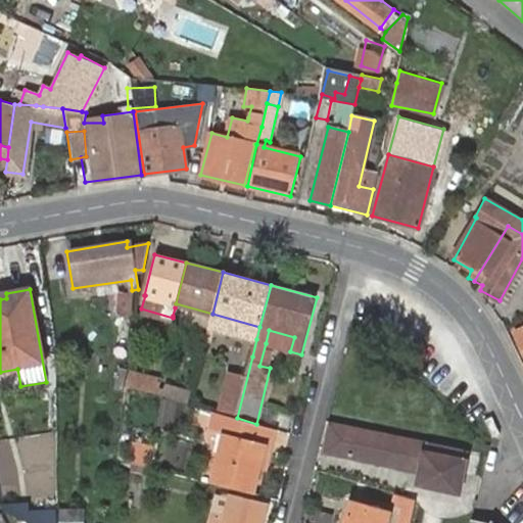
[(132,290),(116,290),(114,312),(131,313),(132,290)]
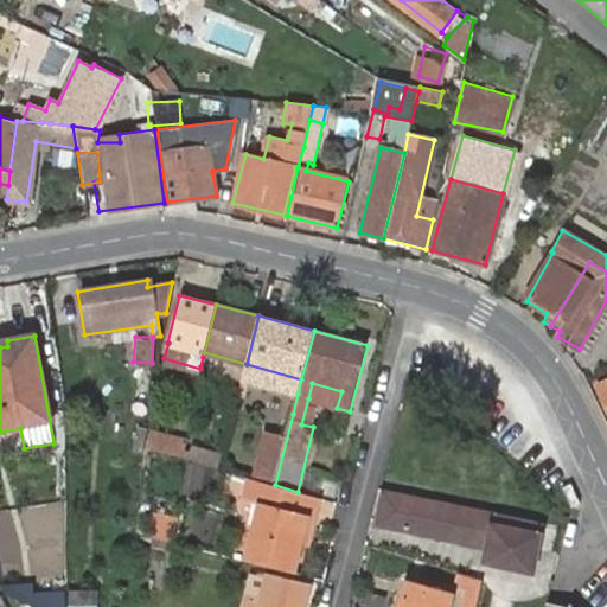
[(204,352),(203,357),(200,366),(242,378),(247,364),(204,352)]
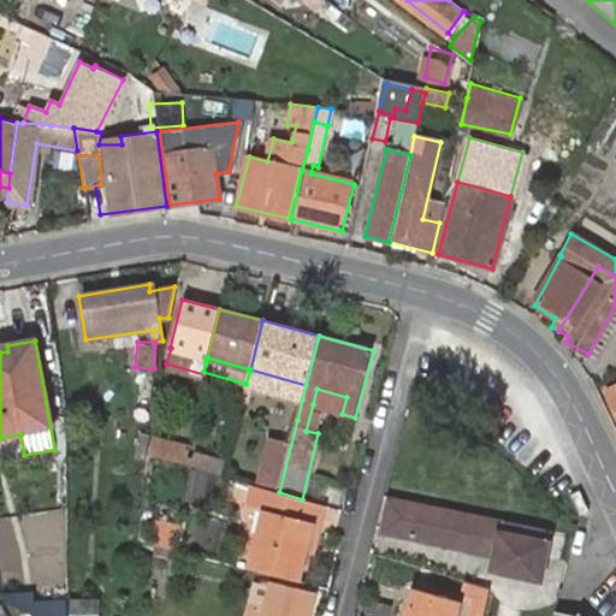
[(250,369),(246,384),(302,400),(306,385),(250,369)]
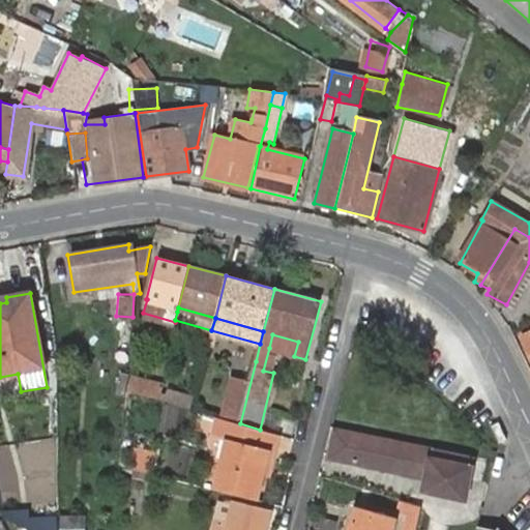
[(133,319),(118,319),(115,359),(129,360),(133,319)]
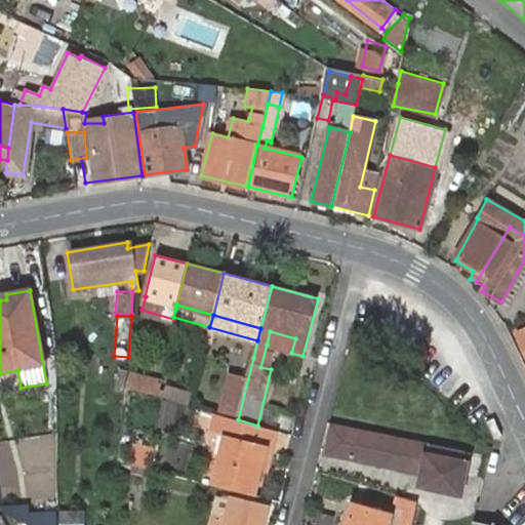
[(524,329),(516,334),(524,352),(524,329)]
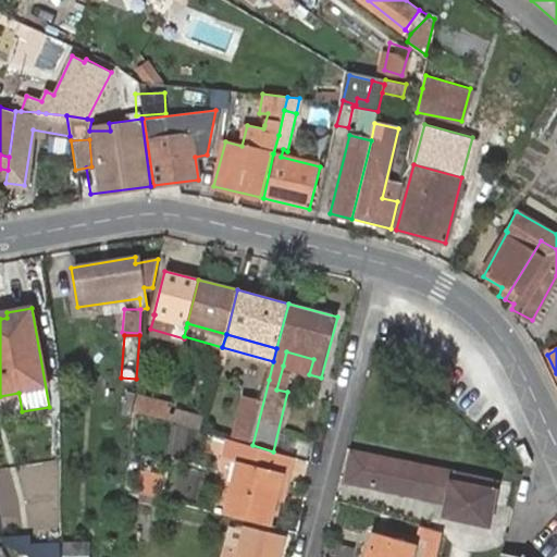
[(286,351),(283,366),(309,374),(313,359),(286,351)]
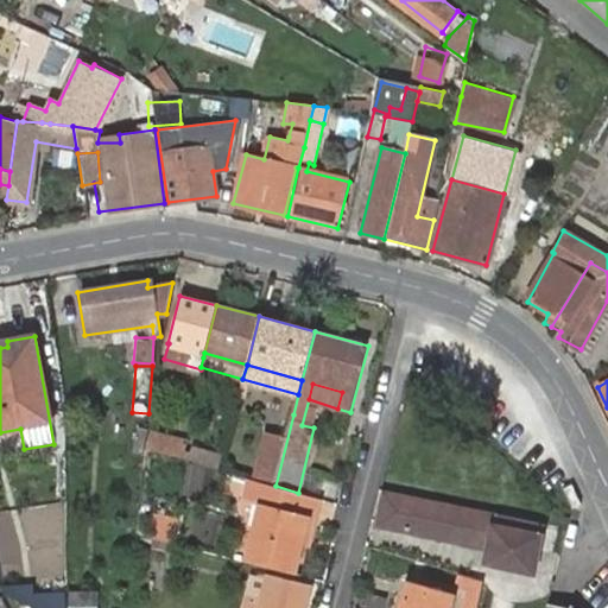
[(274,410),(255,480),(276,486),(293,415),(274,410)]
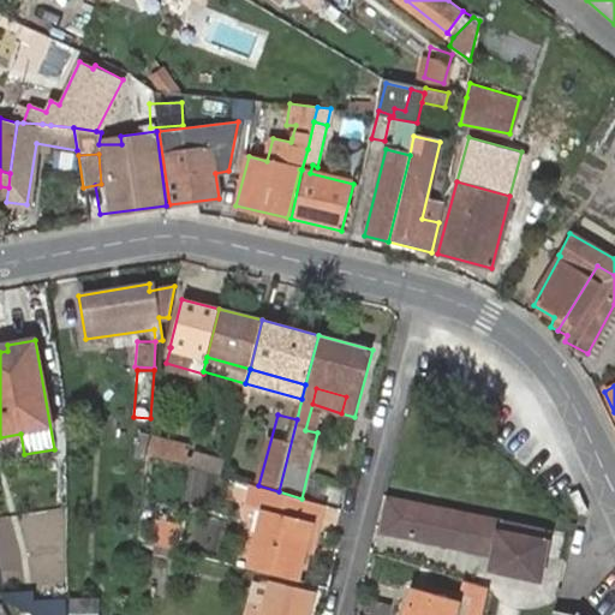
[(186,442),(153,433),(151,453),(181,461),(186,442)]
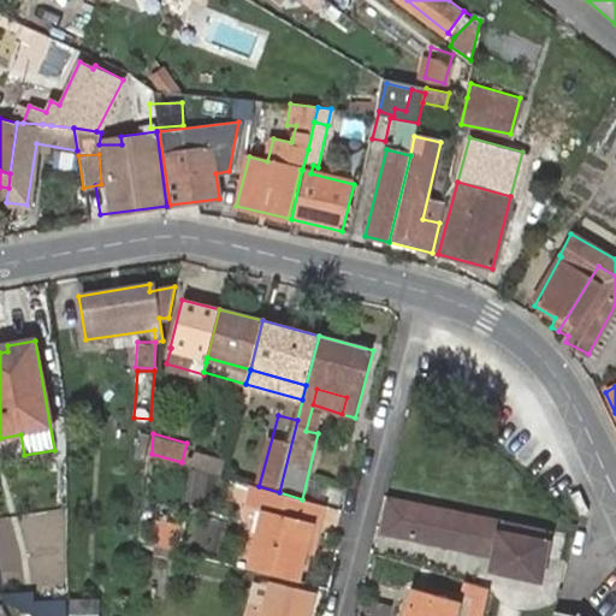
[(225,457),(187,443),(182,462),(220,473),(225,457)]
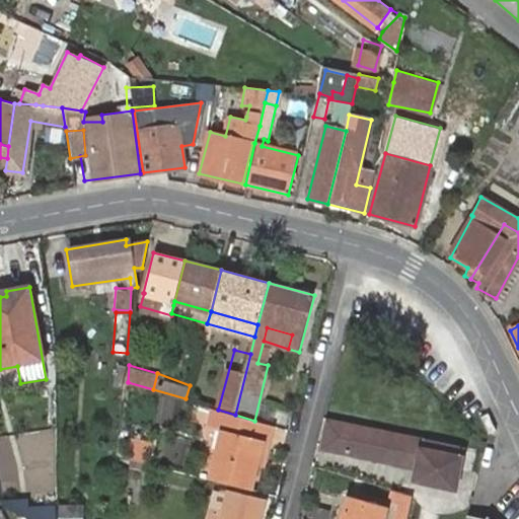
[(207,479),(249,489),(254,466),(256,457),(263,458),(271,425),(254,421),(235,415),(218,410),(210,408),(204,426),(219,430),(207,479)]
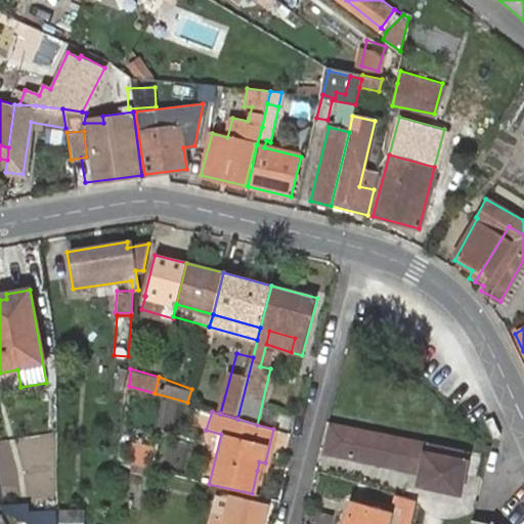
[(331,423),(331,425),(465,461),(467,451),(331,423)]
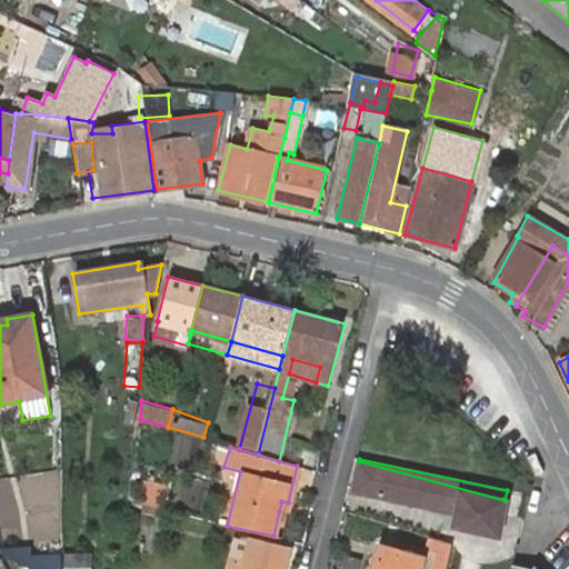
[(505,500),(359,461),(352,491),(456,511),(452,525),(499,536),(505,500)]
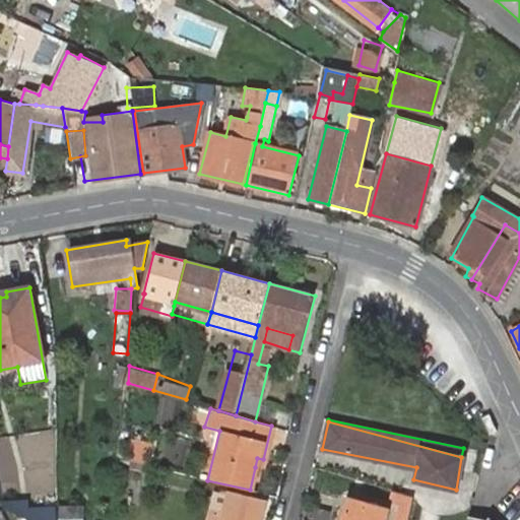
[(152,442),(131,437),(127,458),(148,463),(152,442)]
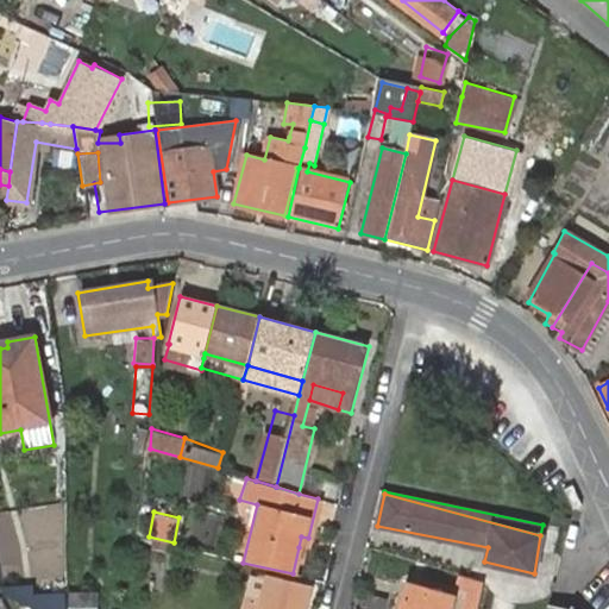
[(253,608),(263,576),(250,573),(239,608),(253,608)]
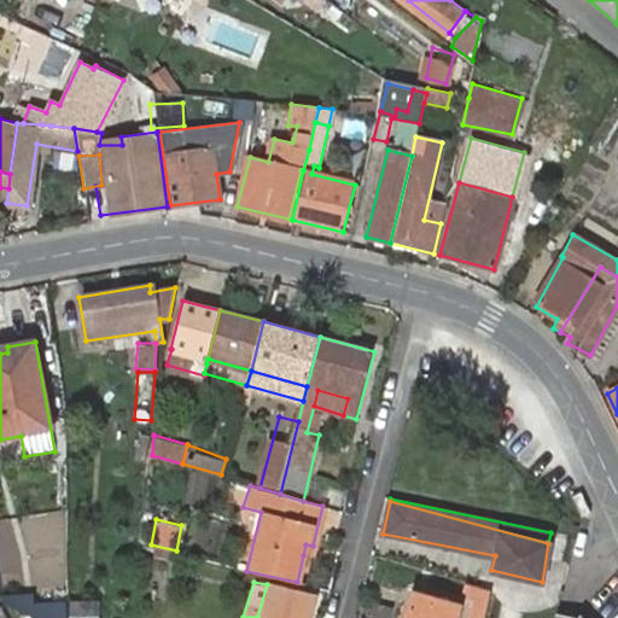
[(310,617),(316,596),(267,584),(257,617),(310,617)]
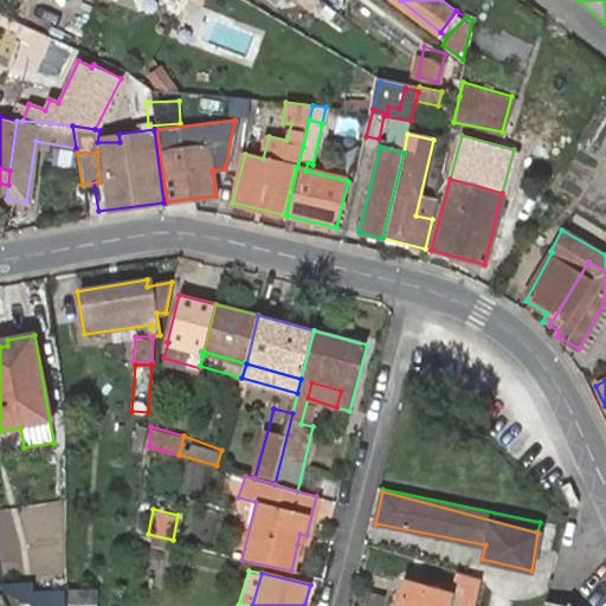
[(475,605),(481,581),(466,575),(458,605),(475,605)]
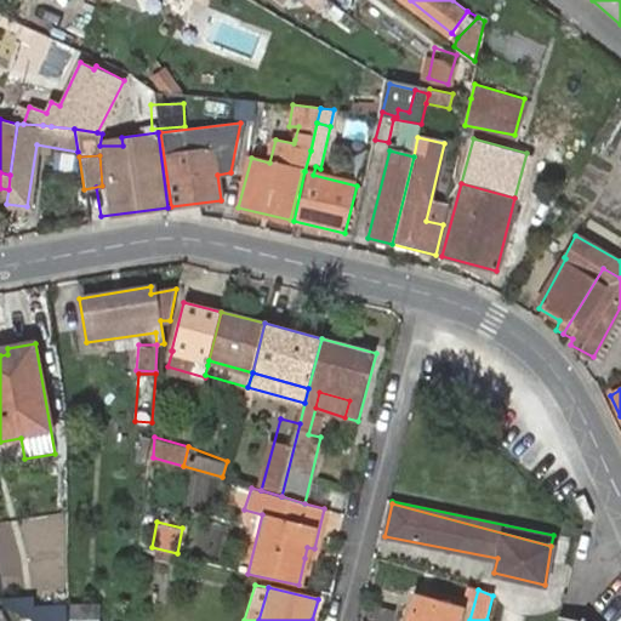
[(461,620),(466,608),(412,593),(404,620),(461,620)]
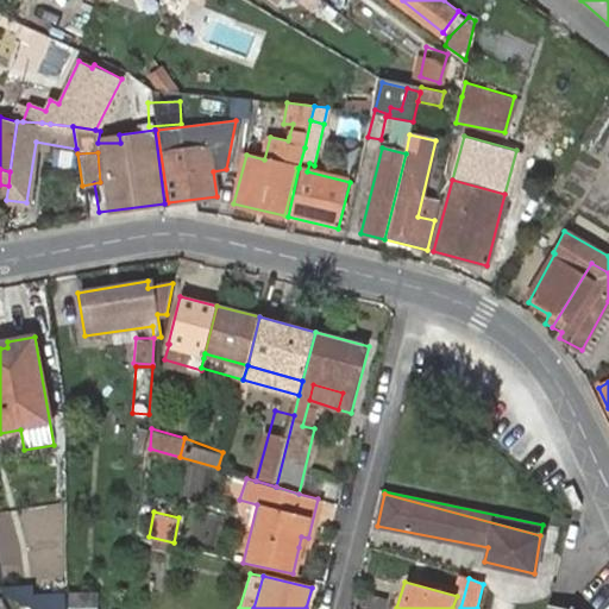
[(94,608),(94,592),(68,592),(68,608),(94,608)]
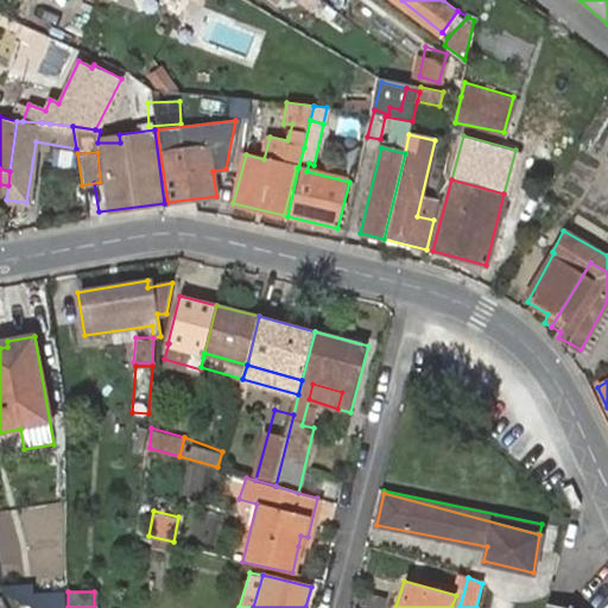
[(549,607),(563,607),(552,597),(549,607)]
